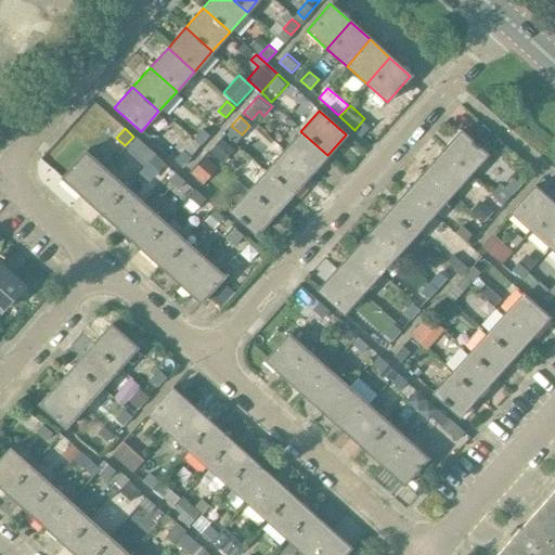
[(468,175),(495,143),(478,128),(469,139),(460,130),(441,151),(468,175)]
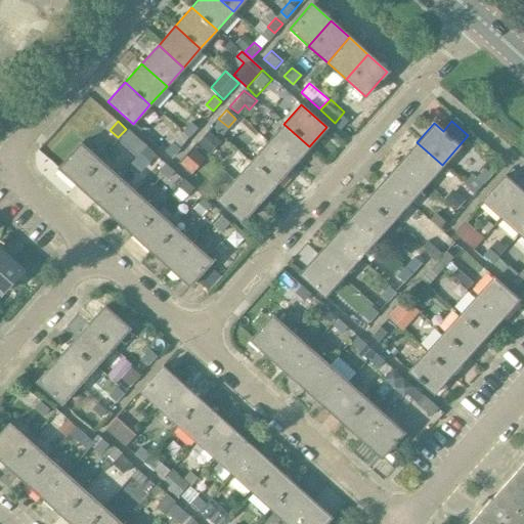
[(189,137),(198,127),(191,122),(183,131),(189,137)]
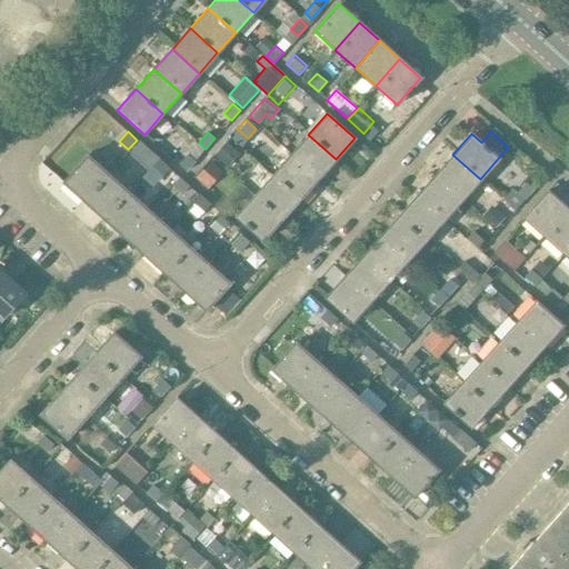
[(336,159),(308,135),(289,156),(317,180),(336,159)]
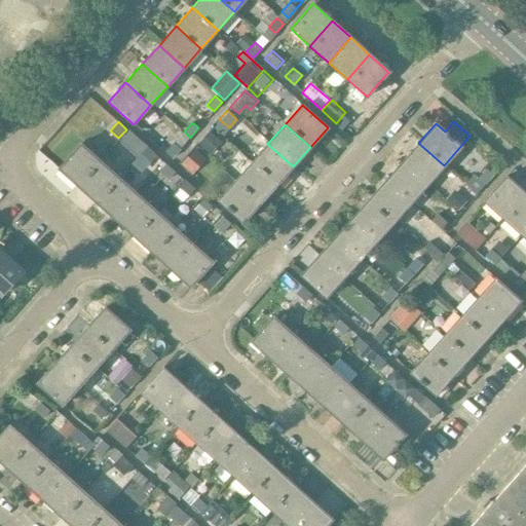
[(146,146),(128,129),(119,140),(137,156),(146,146)]
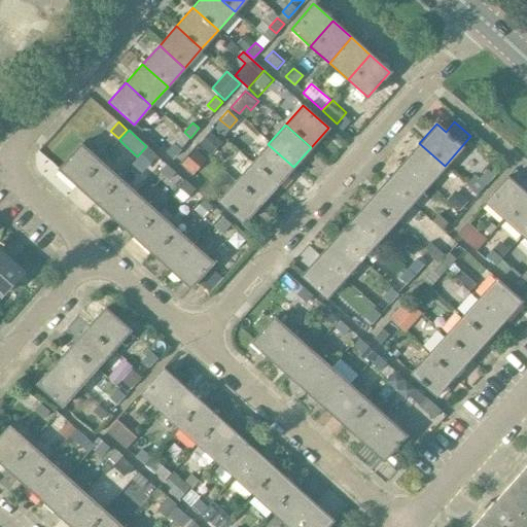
[(209,155),(222,141),(210,130),(198,144),(209,155)]
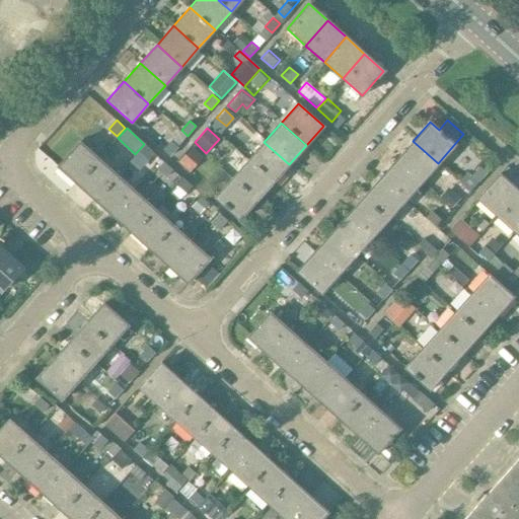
[(171,154),(187,137),(176,129),(161,146),(171,154)]
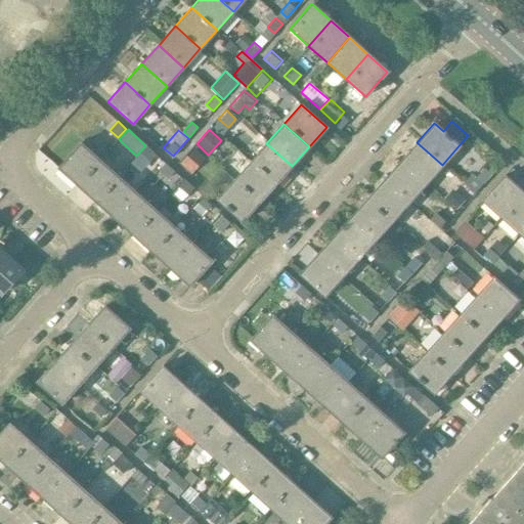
[(442,165),(417,142),(400,161),(425,183),(442,165)]
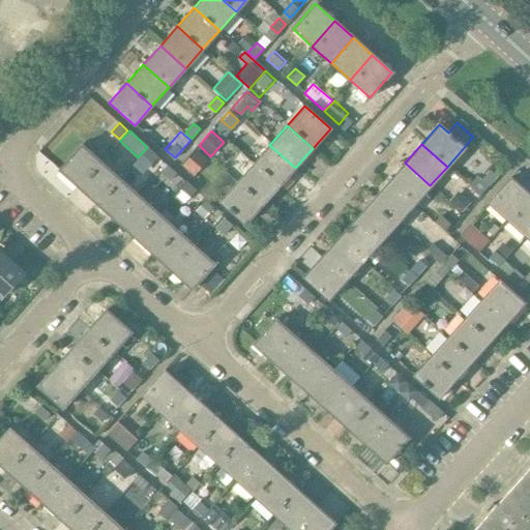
[(78,187),(101,163),(82,145),(59,170),(78,187)]
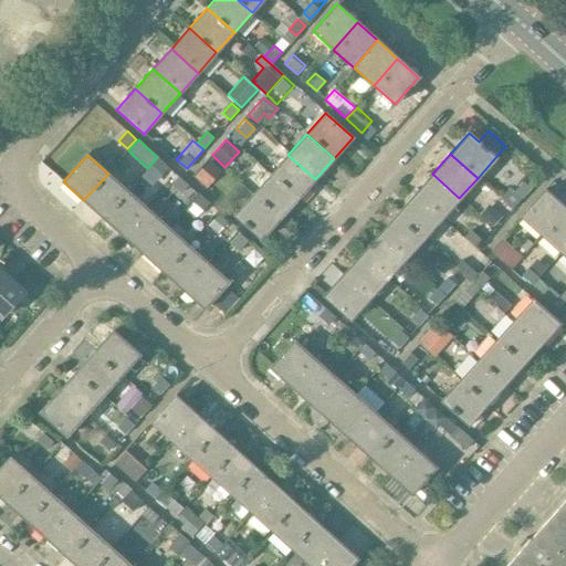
[(315,179),(287,155),(270,175),(297,199),(315,179)]
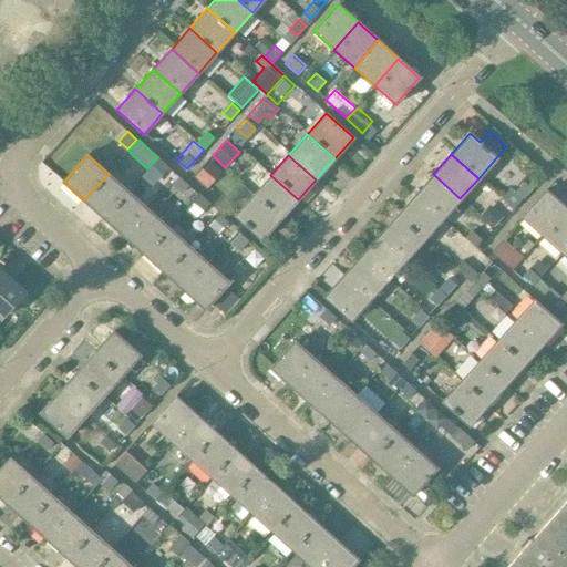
[(160,176),(168,167),(158,158),(150,167),(160,176)]
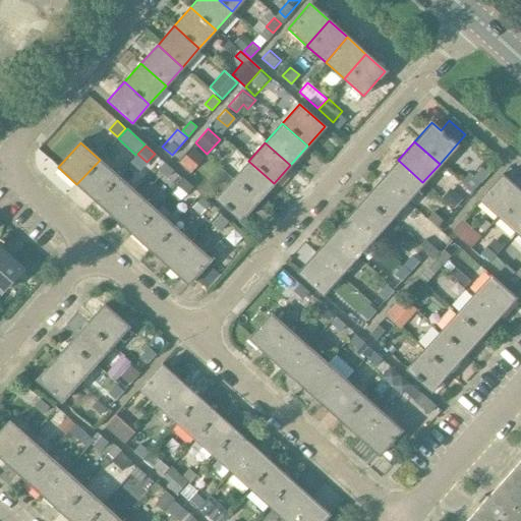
[(189,172),(204,157),(192,147),(179,162),(189,172)]
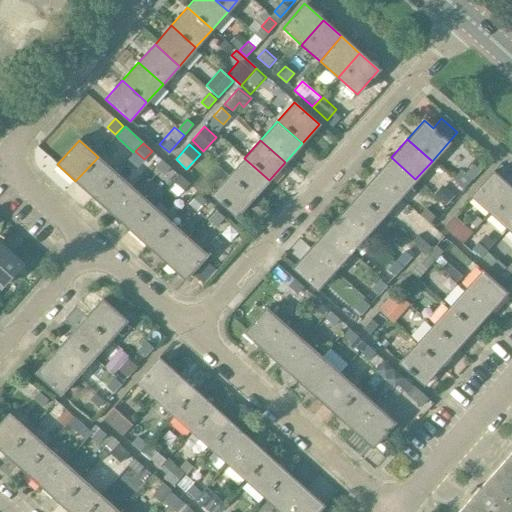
[(94,197),(116,173),(98,157),(75,181),(94,197)]
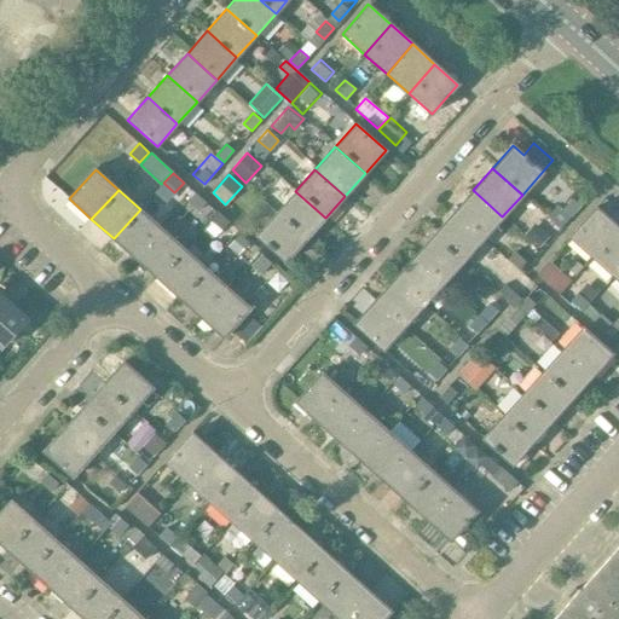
[(502,217),(473,190),(453,213),(482,239),(502,217)]
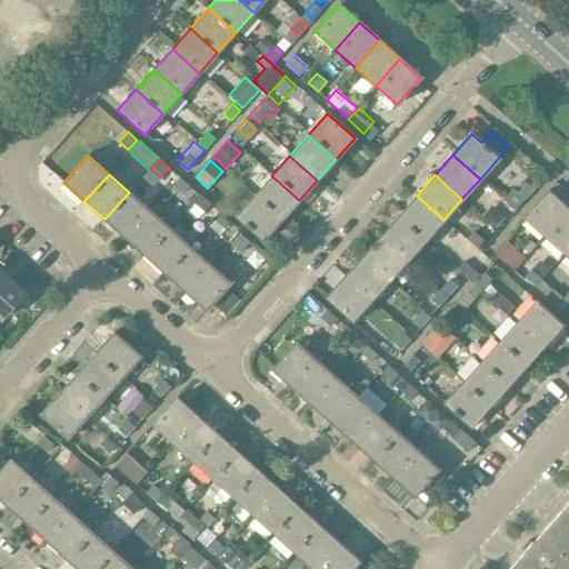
[(299,200),(271,176),(253,196),(281,220),(299,200)]
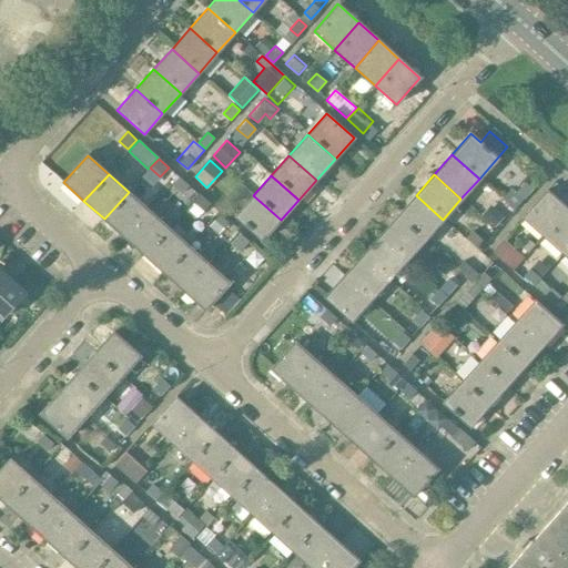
[(191,186),(180,176),(173,185),(183,194),(191,186)]
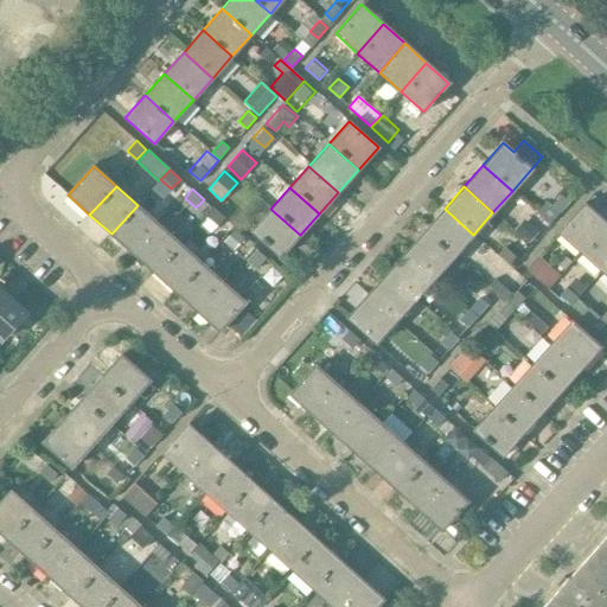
[(560,198),(549,210),(556,216),(567,204),(560,198)]
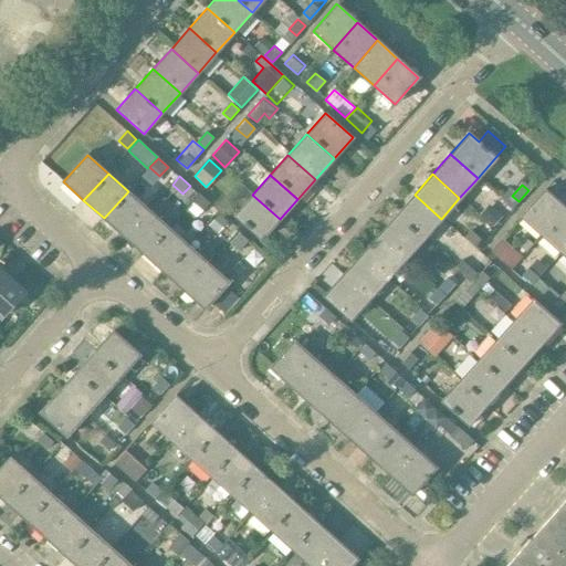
[(541,234),(565,208),(544,189),(520,217),(541,234)]
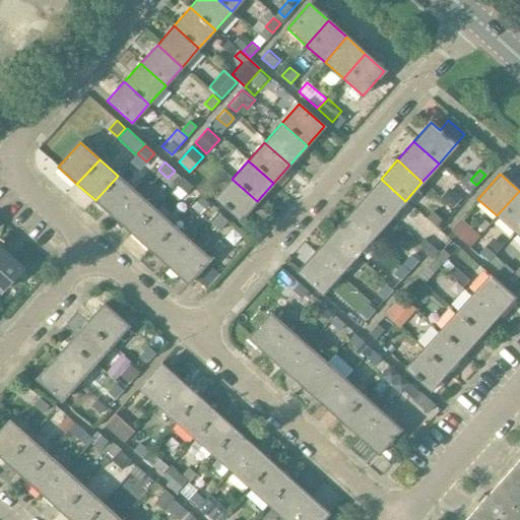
[(114,217),(136,192),(118,176),(95,200),(114,217)]
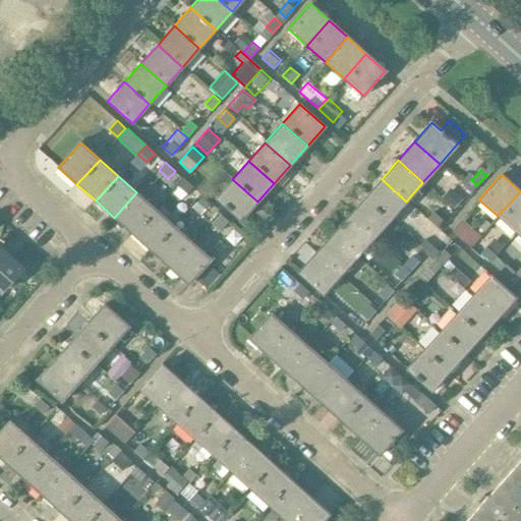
[(257,201),(232,179),(215,197),(240,221),(257,201)]
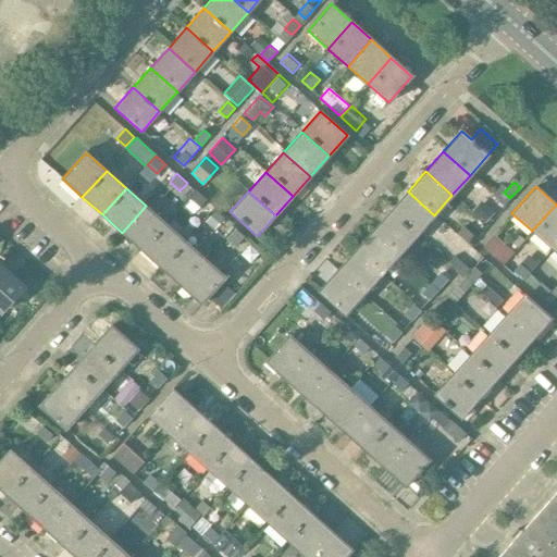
[(434,215),(408,192),(390,211),(417,235),(434,215)]
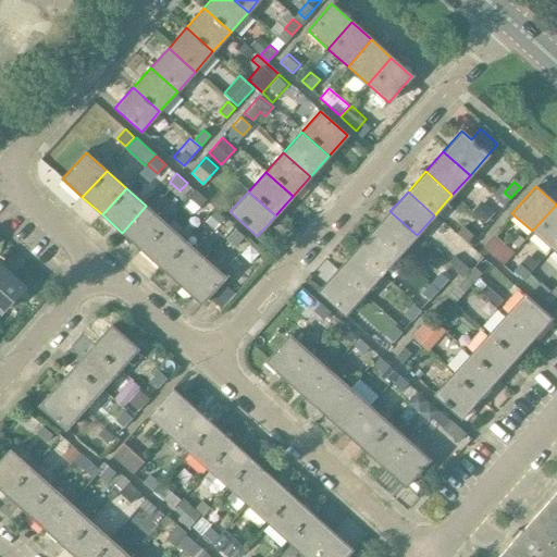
[(494,212),(481,201),(473,211),(486,222),(494,212)]
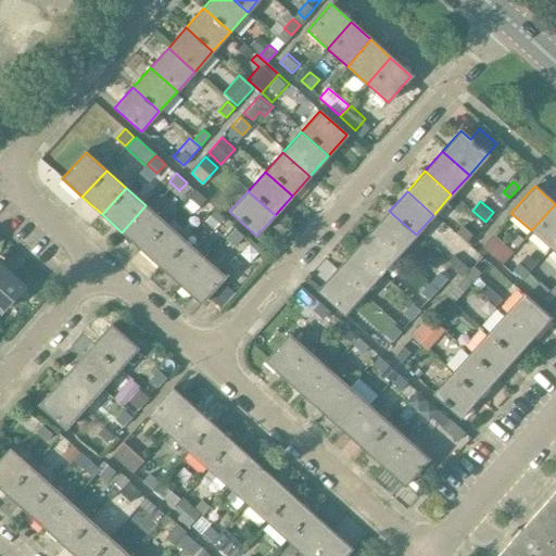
[(551,249),(555,242),(555,205),(555,204),(531,230),(551,249)]
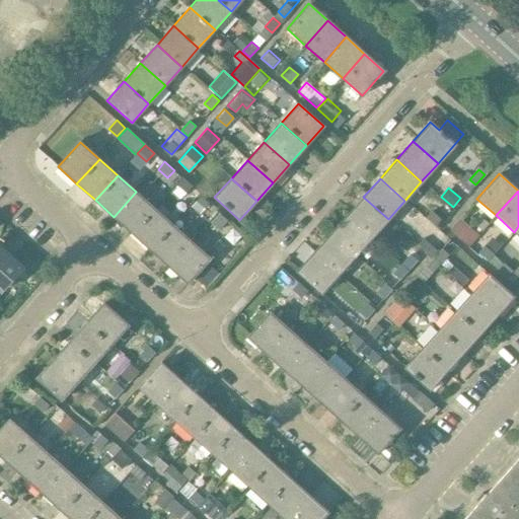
[(132,233),(154,208),(136,192),(114,217),(132,233)]
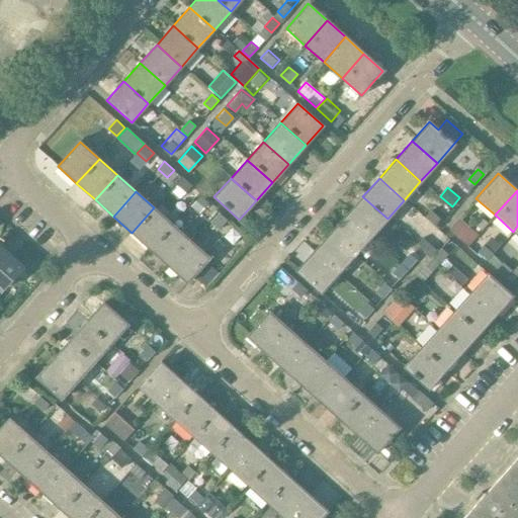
[(199,212),(208,202),(200,195),(191,205),(199,212)]
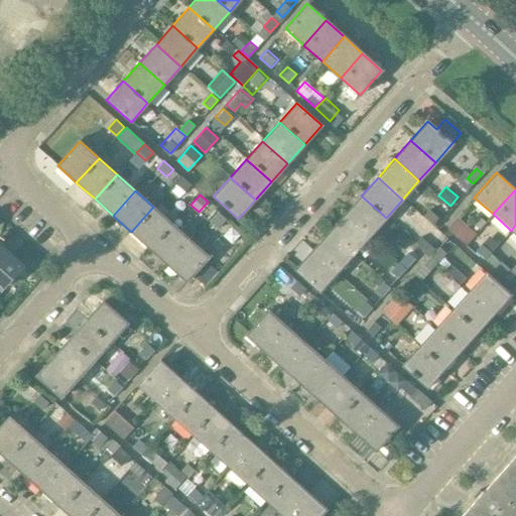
[(386,218),(361,196),(345,214),(370,236),(386,218)]
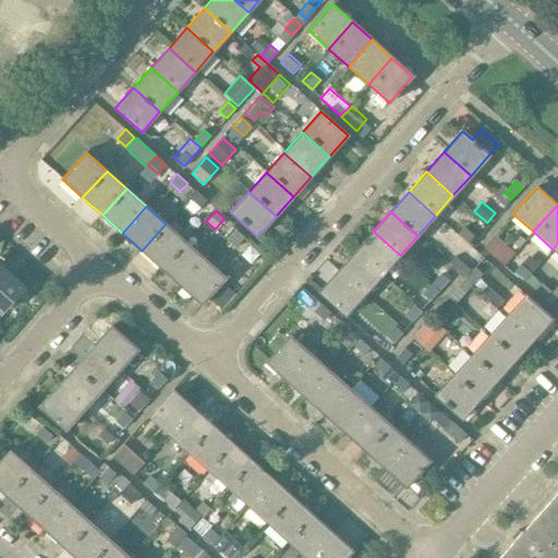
[(162,268),(185,242),(166,223),(142,251),(162,268)]
